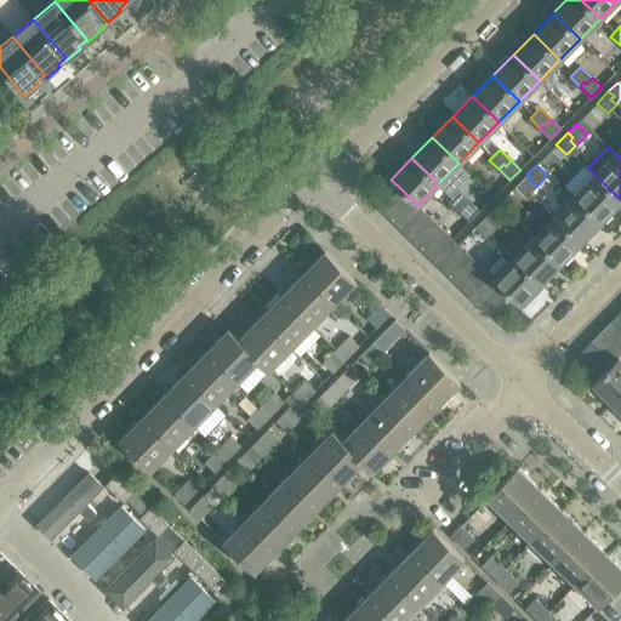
[(527,197),(535,187),(529,182),(533,180),(527,174),(516,186),(527,197)]
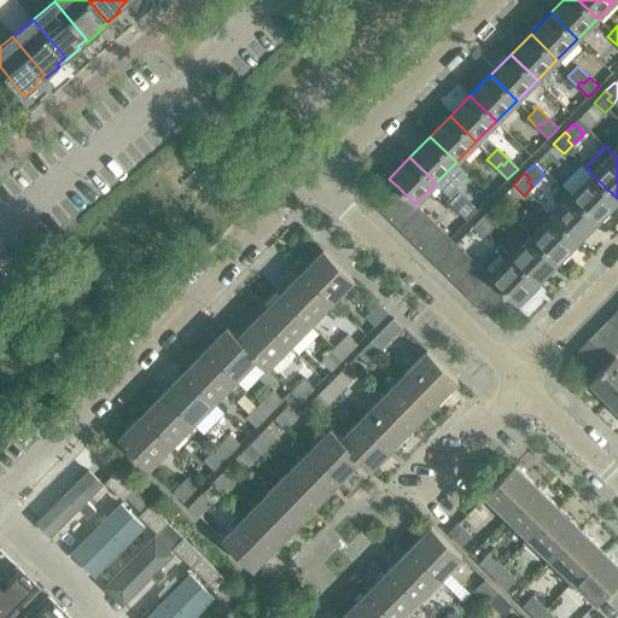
[(572,194),(598,220),(617,198),(592,174),(572,194)]
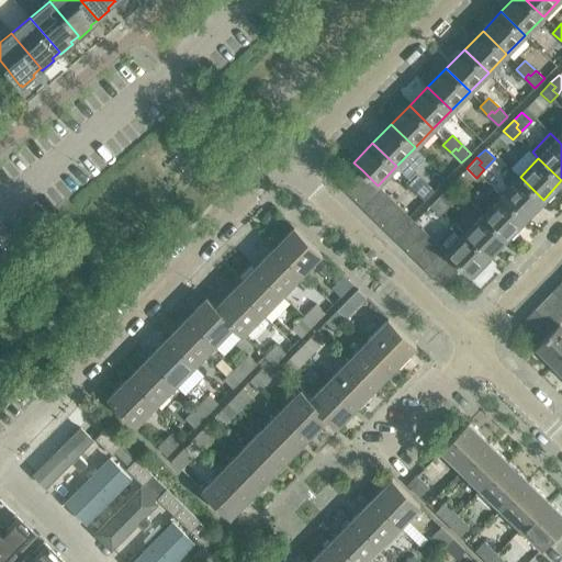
[(362,170),(344,189),(353,199),(372,180),(362,170)]
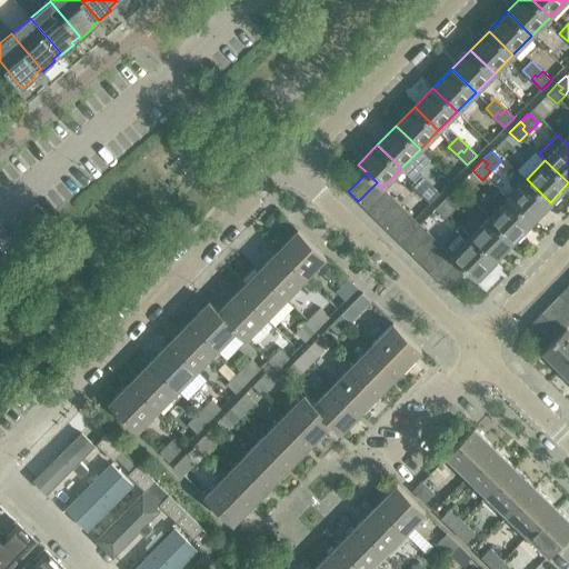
[(423,189),(426,190),(431,186),(420,175),(411,185),(419,192),(423,189)]
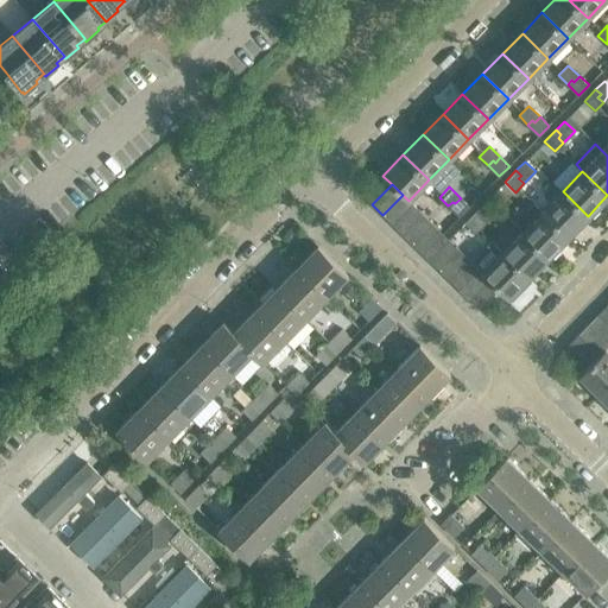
[(569,236),(588,216),(563,191),(543,211),(569,236)]
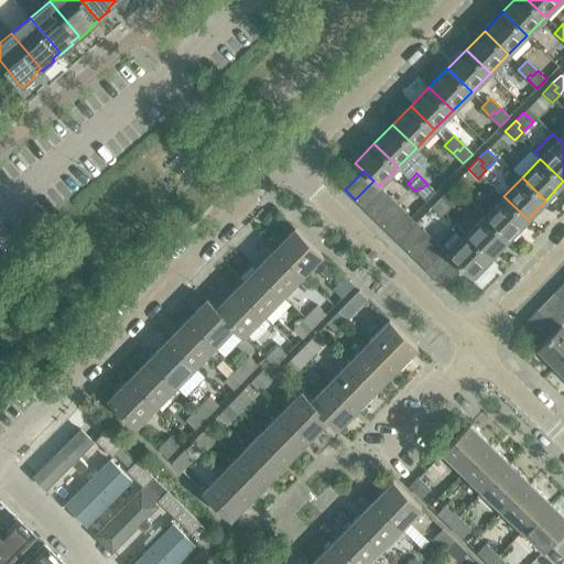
[(382,190),(379,186),(373,181),(355,199),(364,208),(382,190)]
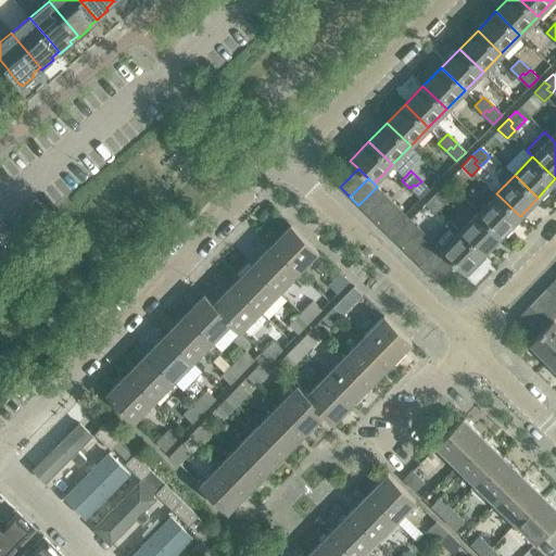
[(429,189),(421,181),(416,186),(414,185),(409,188),(420,199),(429,189)]
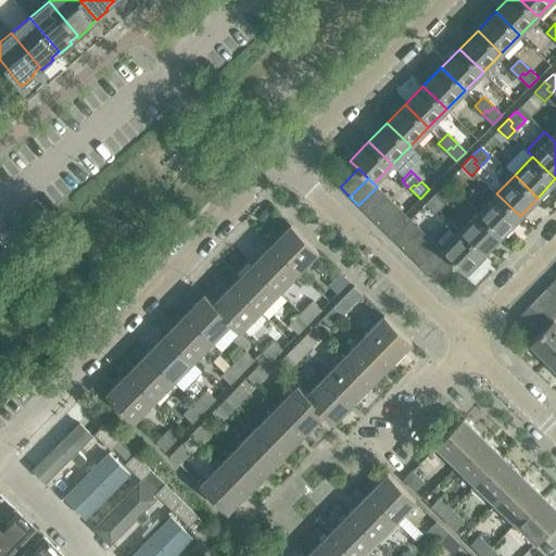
[(443,185),(436,193),(440,197),(437,200),(442,205),(453,194),(443,185)]
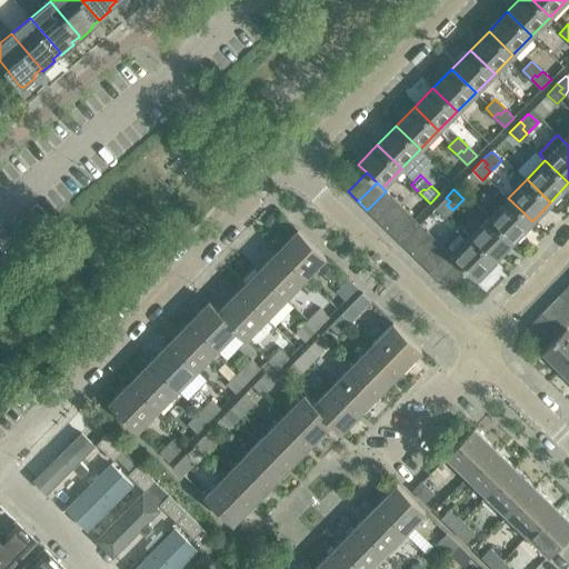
[(500,206),(489,217),(513,240),(532,221),(508,198),(499,190),(492,197),(500,206)]
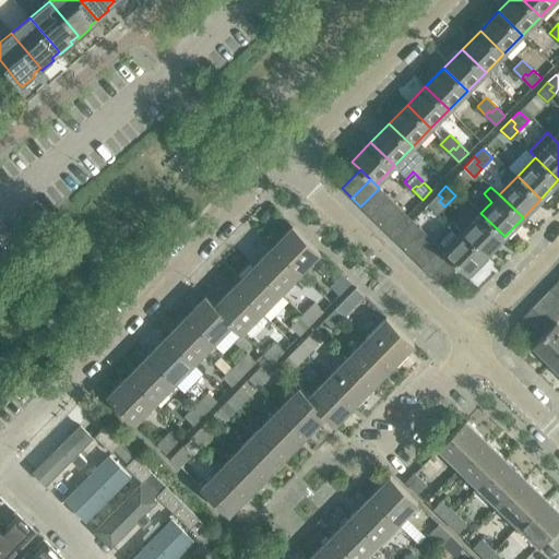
[(370,215),(389,197),(379,188),(360,206),(370,215)]
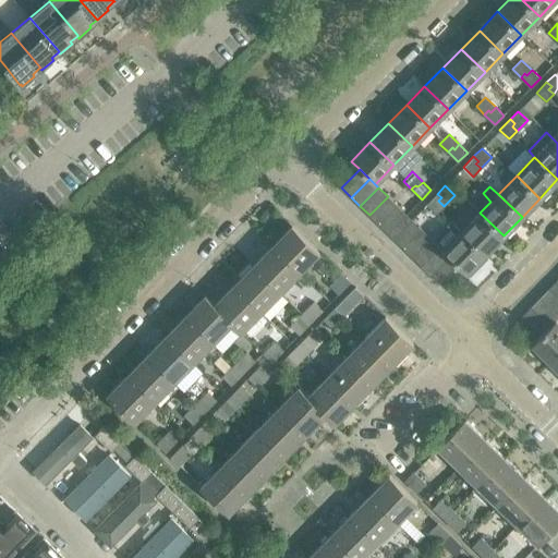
[(438,201),(441,197),(437,194),(427,204),(436,214),(444,206),(438,201)]
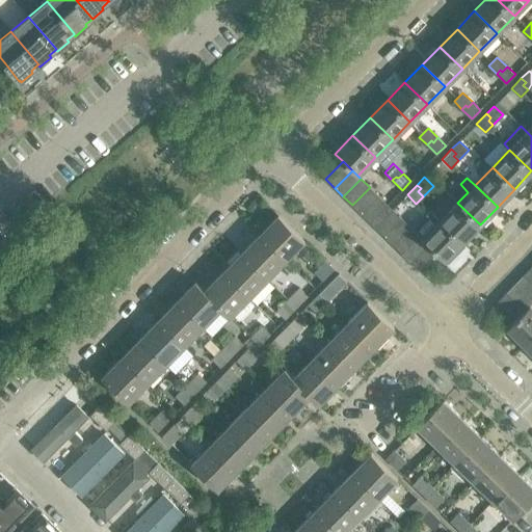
[(352,205),(361,213),(378,195),(370,187),(352,205)]
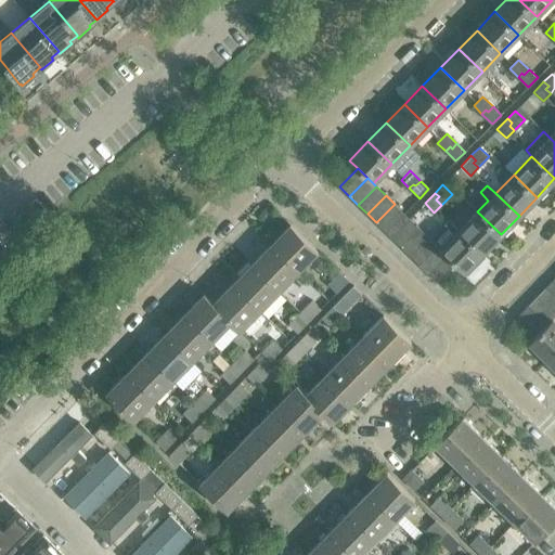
[(404,214),(395,204),(376,222),(386,232),(404,214)]
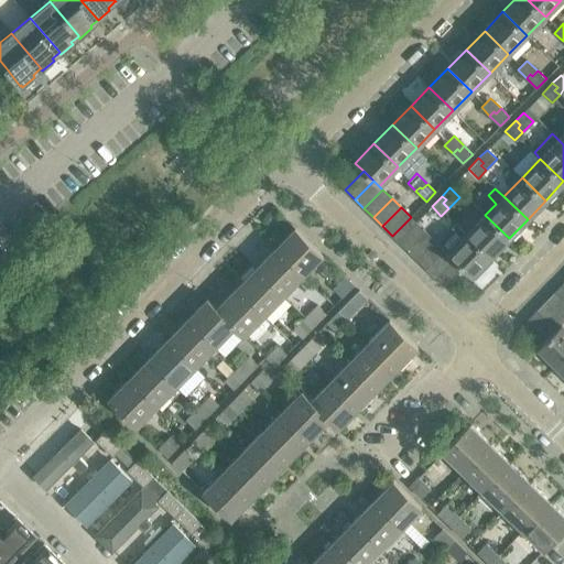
[(509,238),(485,215),(466,234),(490,257),(509,238)]
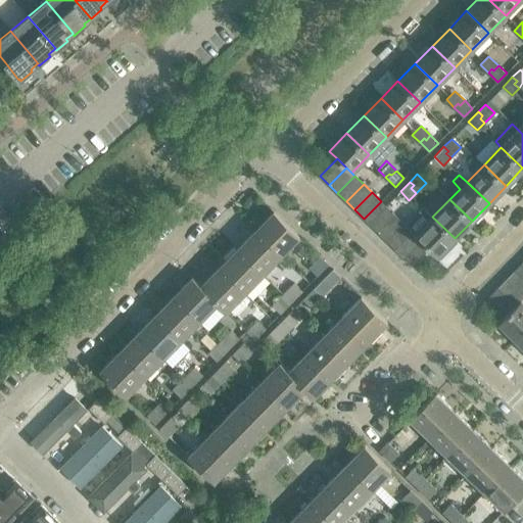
[(369,224),(378,232),(394,215),(386,206),(369,224)]
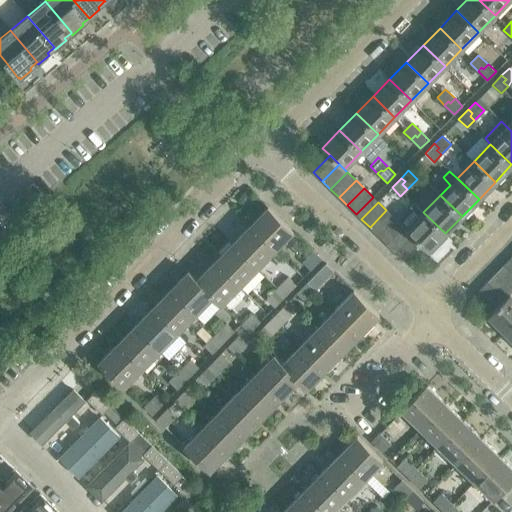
[(268,206),(249,225),(275,250),(293,232),(268,206)]
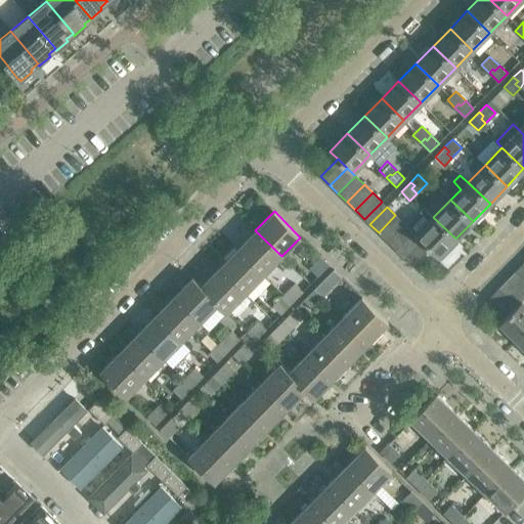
[(404,223),(395,215),(379,232),(387,241),(404,223)]
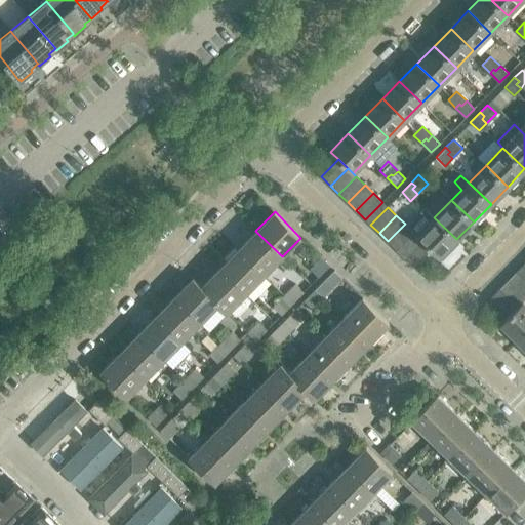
[(416,236),(421,241),(431,249),(439,257),(456,239),(434,217),(416,236)]
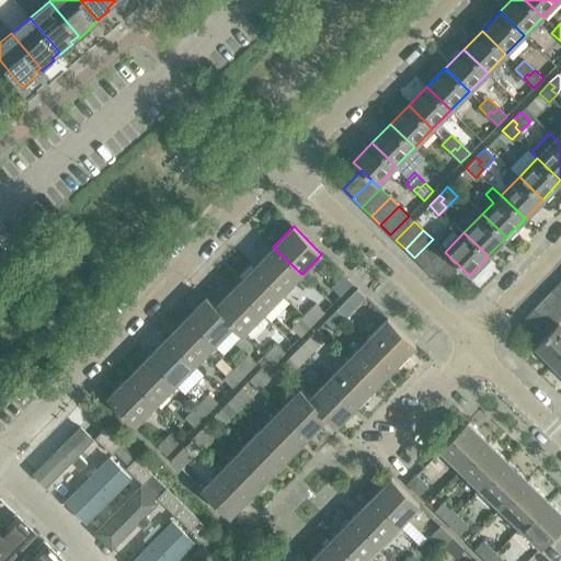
[(423,267),(442,248),(433,239),(414,258),(423,267)]
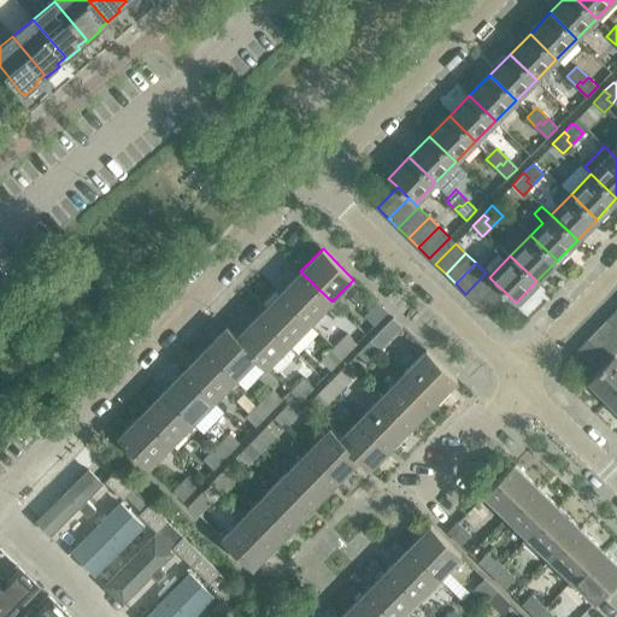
[(310,323),(331,301),(300,271),(280,293),(310,323)]
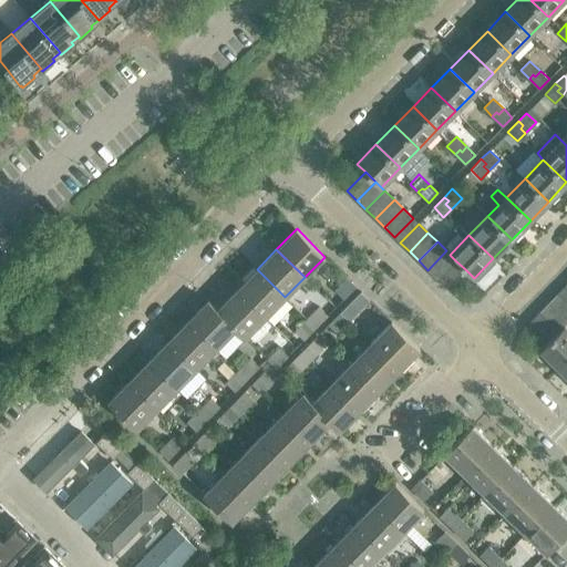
[(428,270),(437,279),(455,260),(450,255),(446,250),(428,270)]
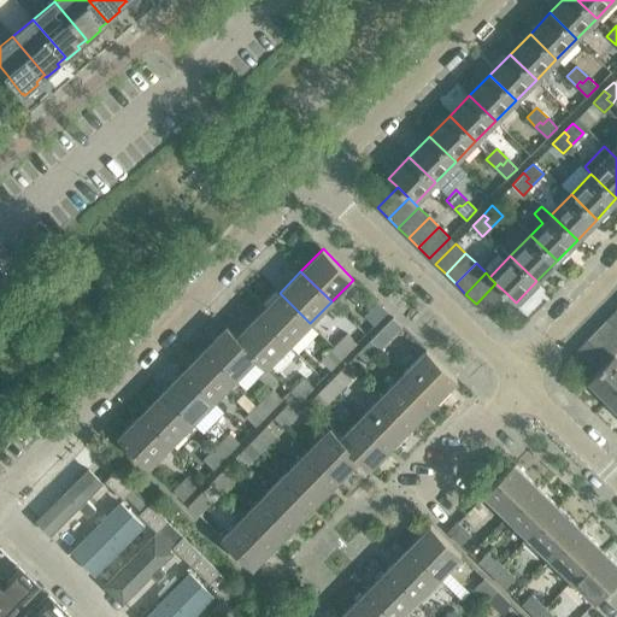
[(495,283),(476,304),(486,313),(506,293),(495,283)]
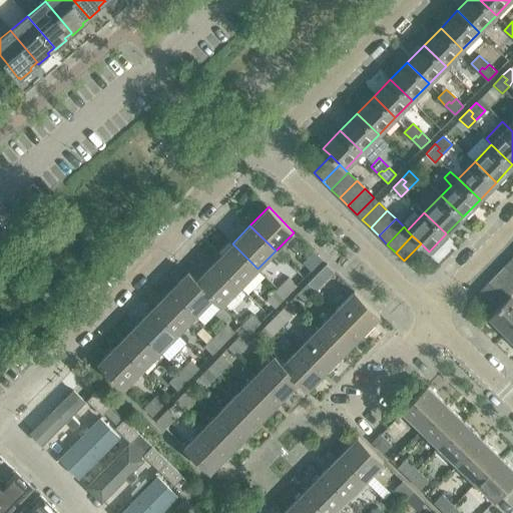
[(258,269),(232,243),(214,262),(240,287),(258,269)]
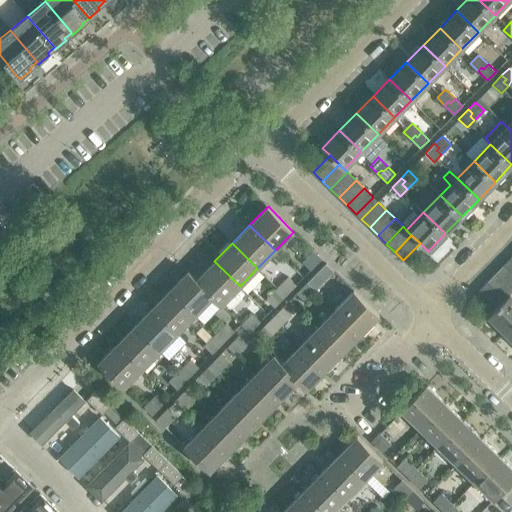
[(321,258),(313,251),(302,262),(310,270),(321,258)]
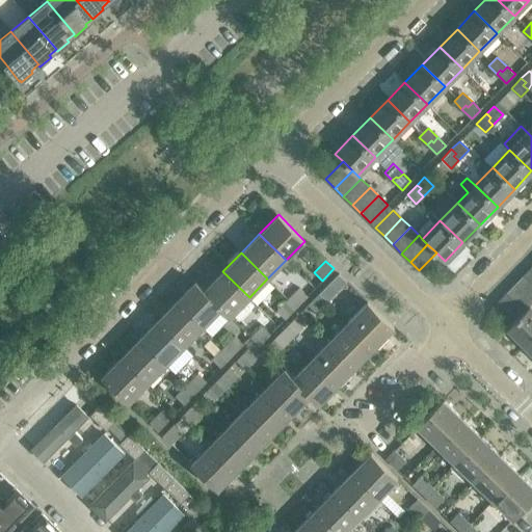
[(531,284),(531,267),(523,275),(531,284)]
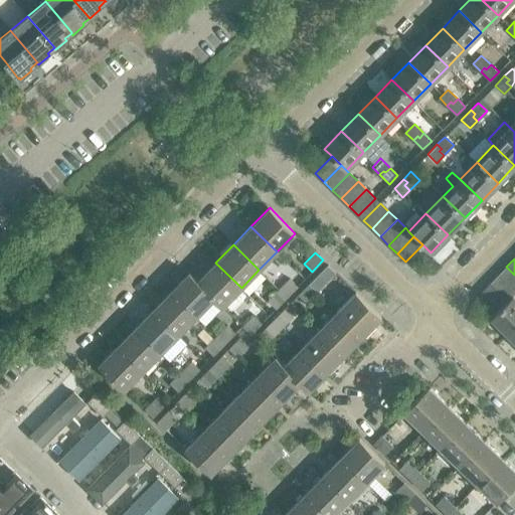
[(215,263),(197,281),(214,298),(214,299),(222,307),(241,288),(215,263)]
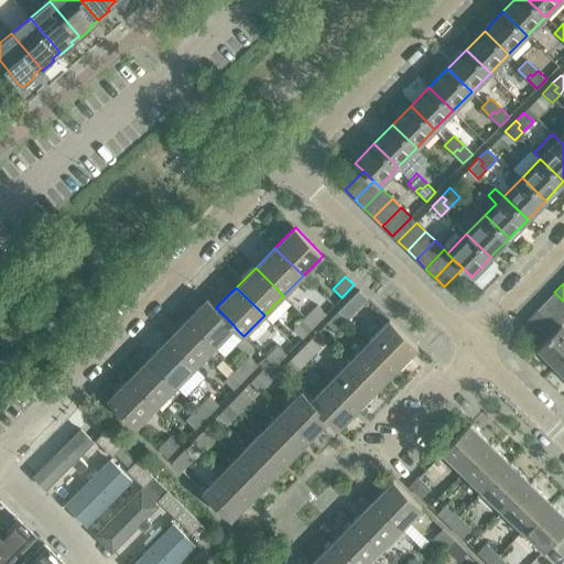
[(368,299),(359,290),(347,302),(356,311),(368,299)]
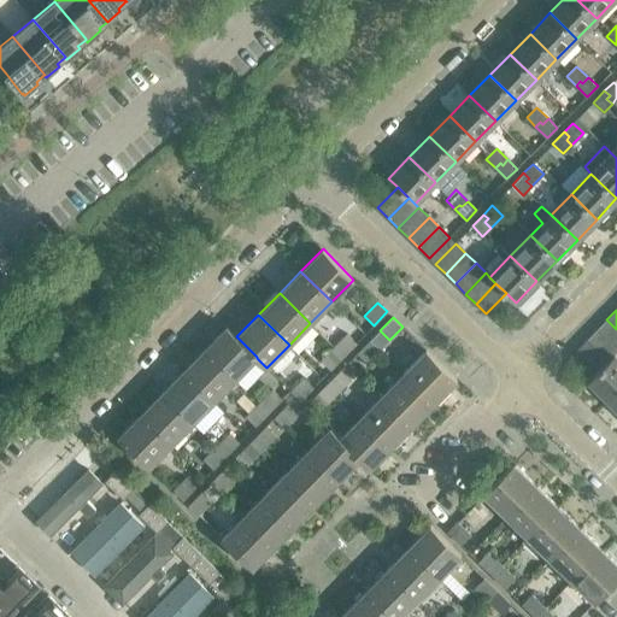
[(616,329),(606,319),(597,329),(616,348),(616,329)]
